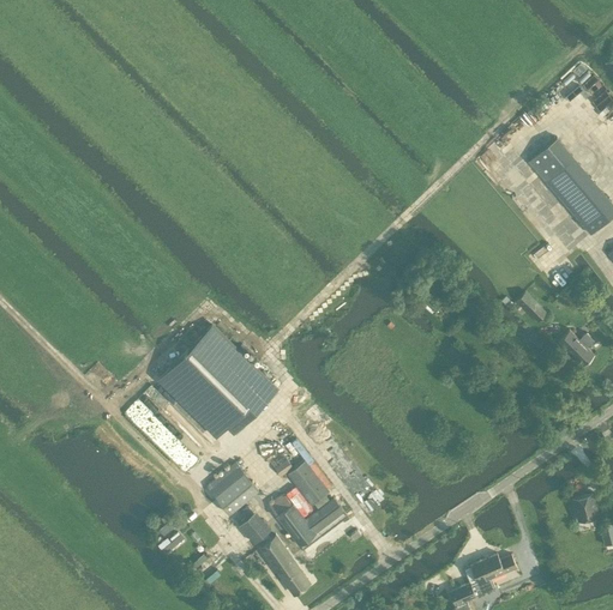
[(612,204),(574,158),(558,139),(530,162),(592,236),(612,218),(612,204)]
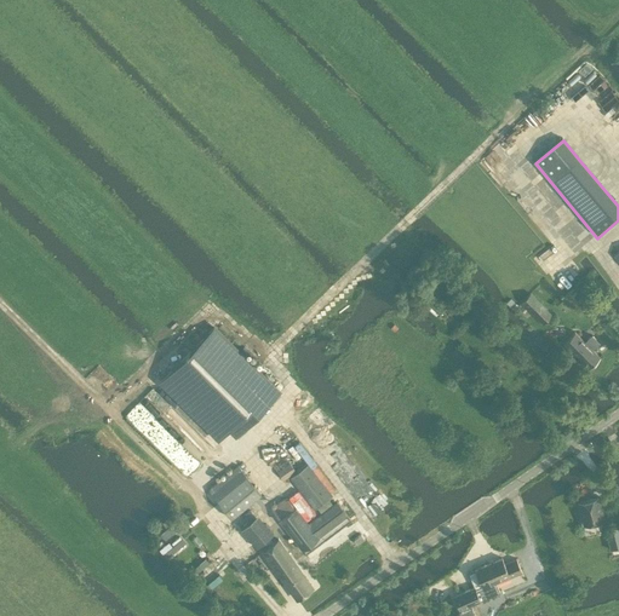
[(618,220),(597,239),(596,241),(618,269),(618,220)]
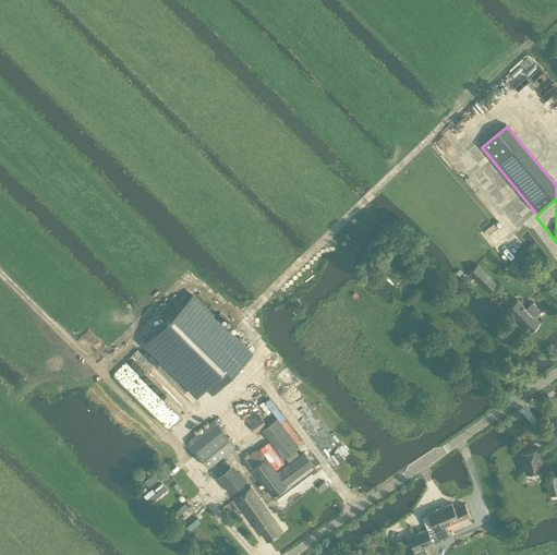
[(518,263),(510,269),(518,278),(525,270),(518,263)]
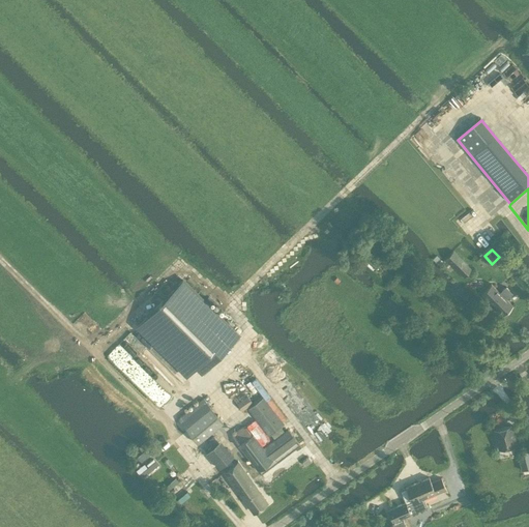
[(472,271),(454,254),(447,261),(465,279),(472,271)]
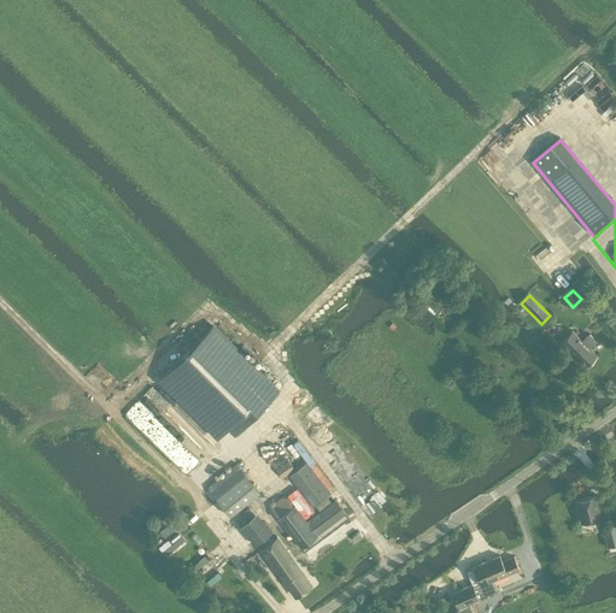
[(213,329),(162,382),(220,440),(230,429),(238,436),(280,393),(213,329)]
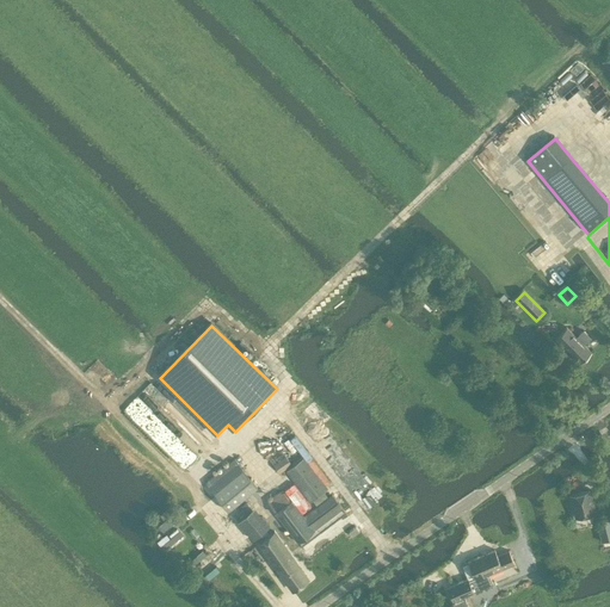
[(568,330),(556,341),(580,365),(592,354),(585,348),(592,341),(584,333),(577,340),(568,330)]
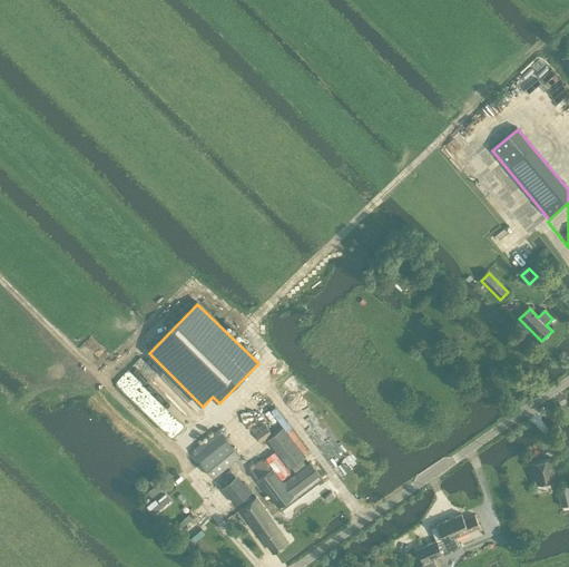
[(267,428),(255,436),(262,446),(274,437),(267,428)]
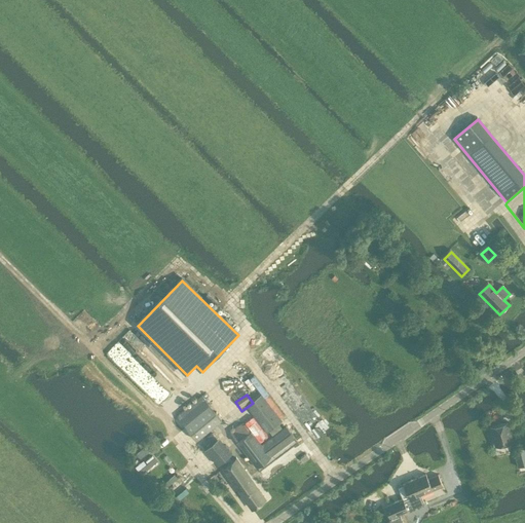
[(262,397),(247,408),(267,435),(283,423),(262,397)]
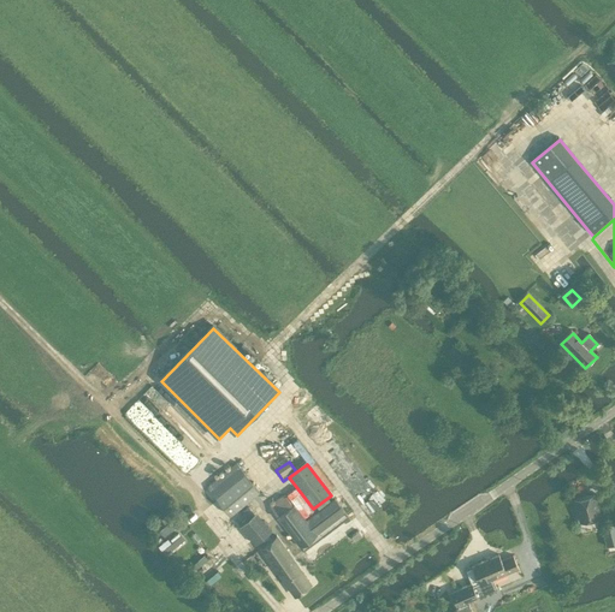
[(260,493),(238,465),(208,489),(231,517),(260,493)]
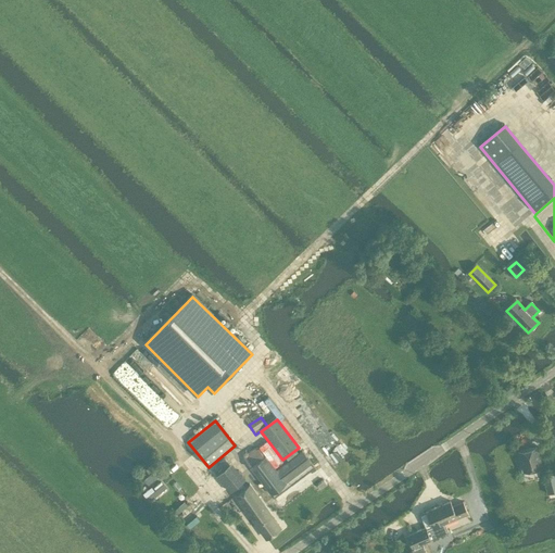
[(540,481),(544,480),(550,502),(554,500),(554,472),(544,475),(543,469),(538,449),(519,453),(524,474),(538,470),(540,481)]
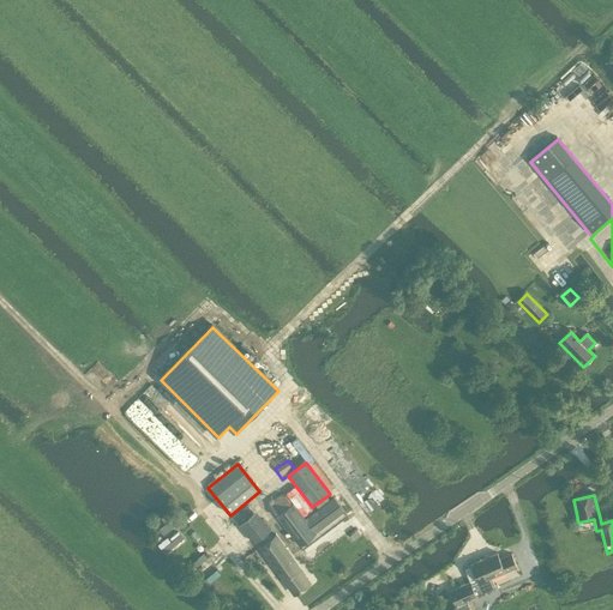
[(282,496),(270,506),(280,518),(301,547),(344,514),(335,501),(307,521),(295,506),(294,507),(286,497),(282,496)]
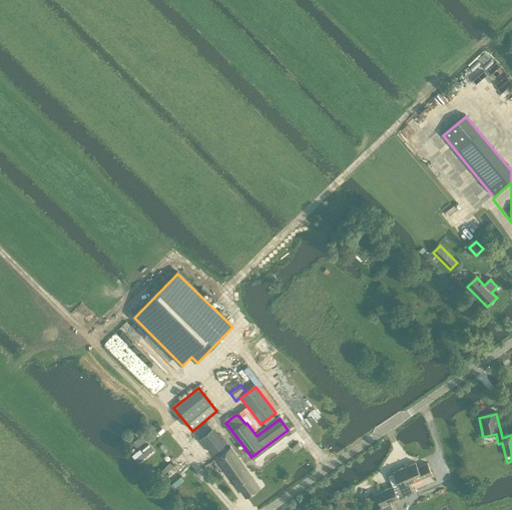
[(138,441),(133,445),(137,449),(153,436),(149,431),(145,435),(141,430),(134,437),(138,441)]
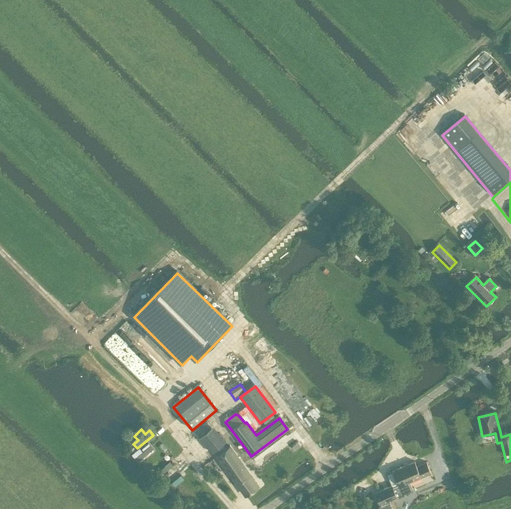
[(210,432),(201,439),(213,454),(226,443),(220,436),(216,439),(210,432)]
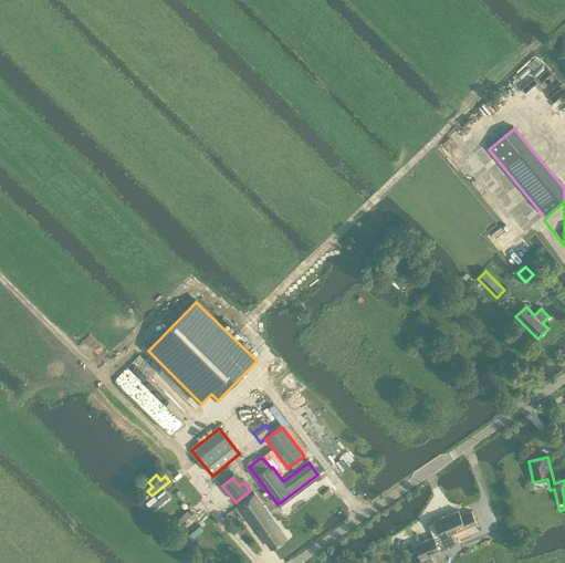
[(331,491),(324,496),(327,500),(334,496),(331,491)]
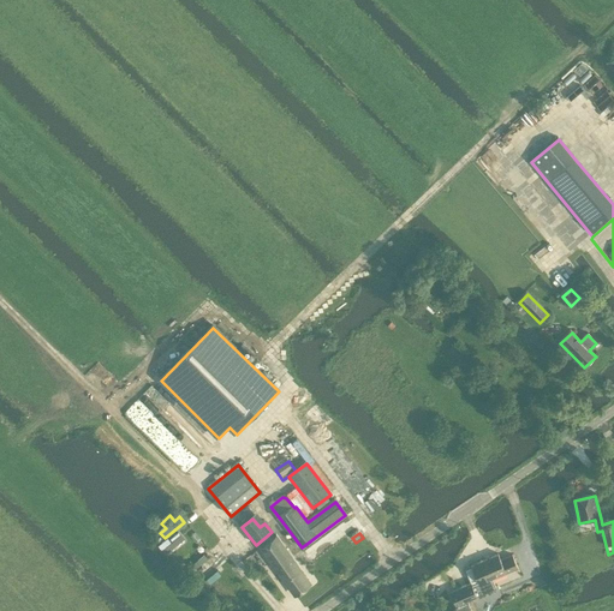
[(278,539),(262,551),(296,597),(311,585),(278,539)]
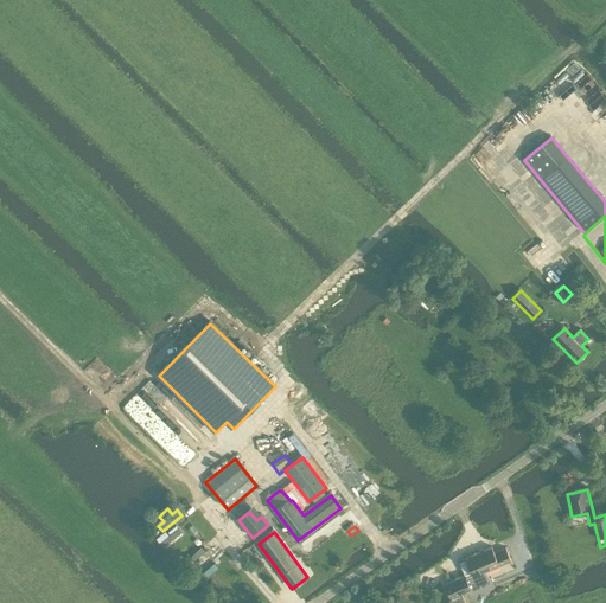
[(479,555),(488,573),(489,573),(512,563),(506,550),(496,555),(493,549),(479,555)]
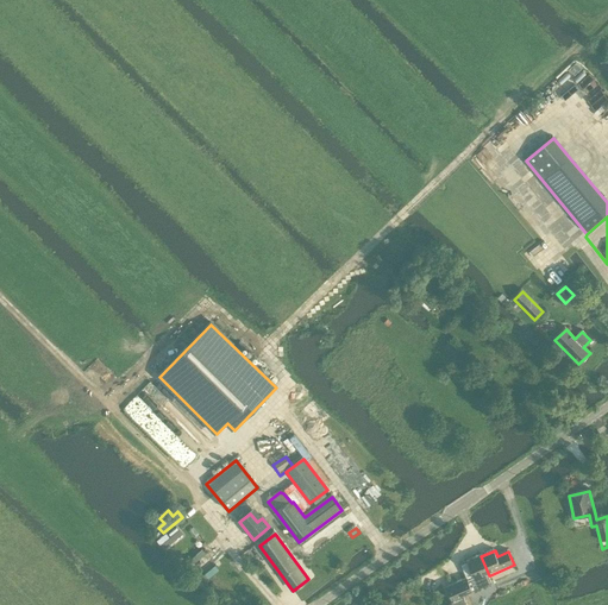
[(489,575),(481,556),(467,562),(474,579),(468,581),(468,579),(446,588),(452,602),(493,585),(489,575)]
